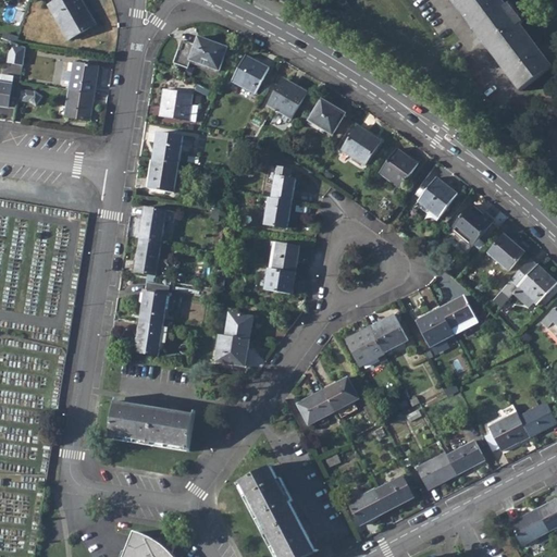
[(63,0),(50,8),(69,42),(97,27),(90,16),(87,19),(76,0),(63,0)]
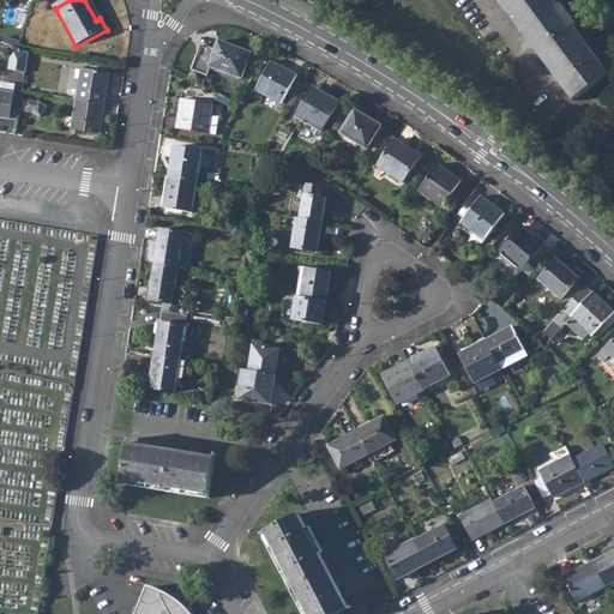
[(608,73),(599,60),(603,58),(613,71),(613,70),(613,52),(612,50),(608,53),(603,46),(595,53),(594,53),(573,26),(578,24),(578,23),(579,22),(575,16),(572,18),(572,17),(571,18),(561,5),(563,4),(558,6),(553,0),(500,0),(504,5),(504,6),(507,4),(527,30),(524,32),(525,32),(540,52),(539,53),(540,53),(542,50),(577,97),(573,100),(575,101),(611,73),(611,72),(608,73)]
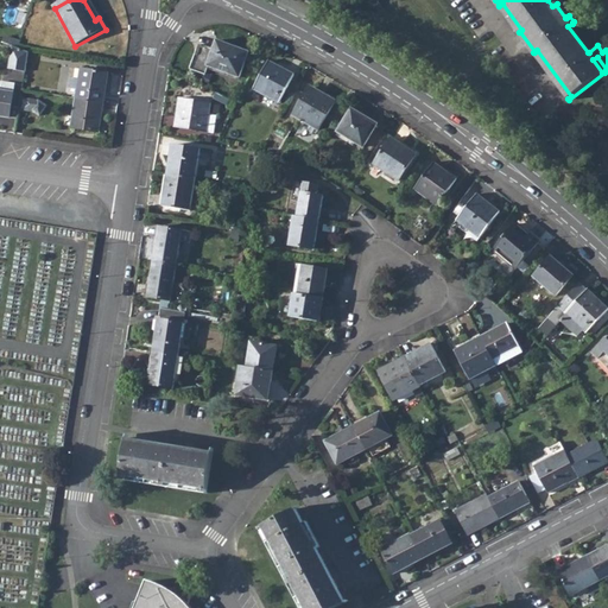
[(192,70),(208,75),(211,68),(242,80),(252,55),(221,43),(217,51),(202,45),(192,70)]
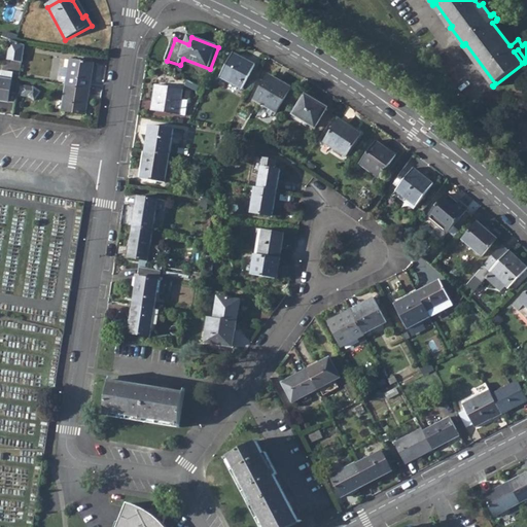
[(5,59),(21,61),(23,45),(14,41),(8,39),(5,59)]
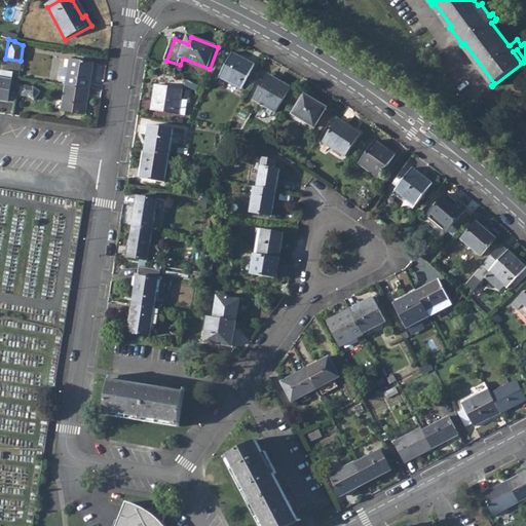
[(222,79),(243,89),(256,66),(234,54),(222,79)]
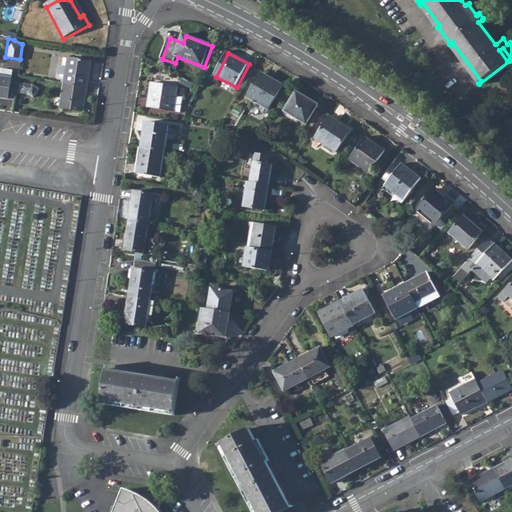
[(63,84),(85,88),(88,63),(66,60),(65,69),(58,68),(57,77),(64,78),(63,84)]
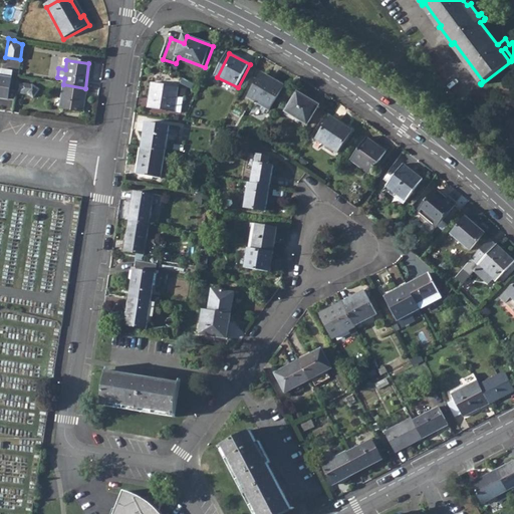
[(248,97),(269,110),(284,84),(261,72),(248,97)]
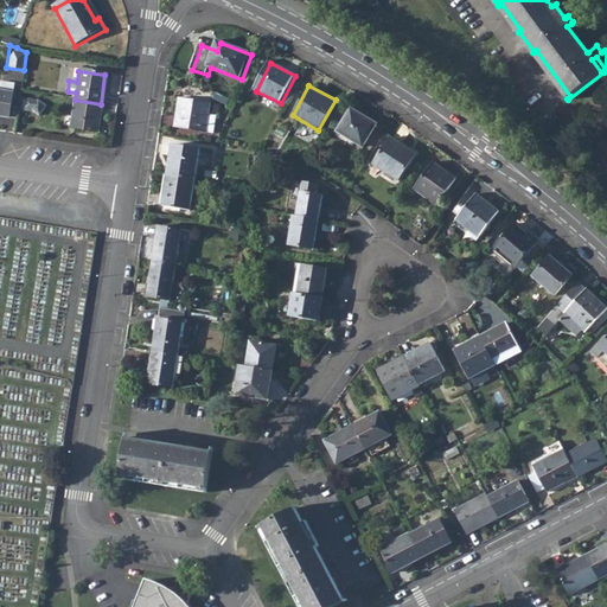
[(0,116),(7,119),(11,93),(0,90),(0,116)]
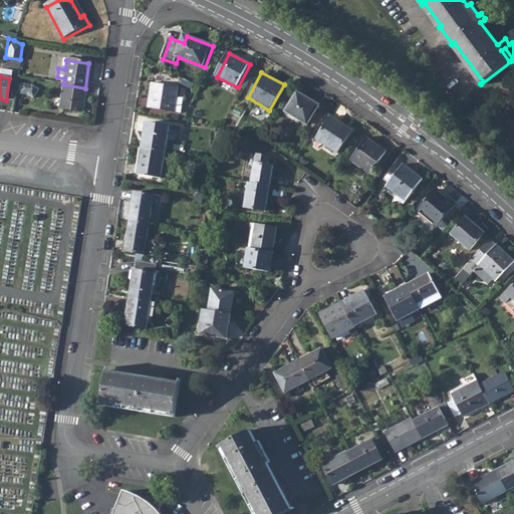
[(148,108),(175,112),(179,87),(152,83),(148,108)]
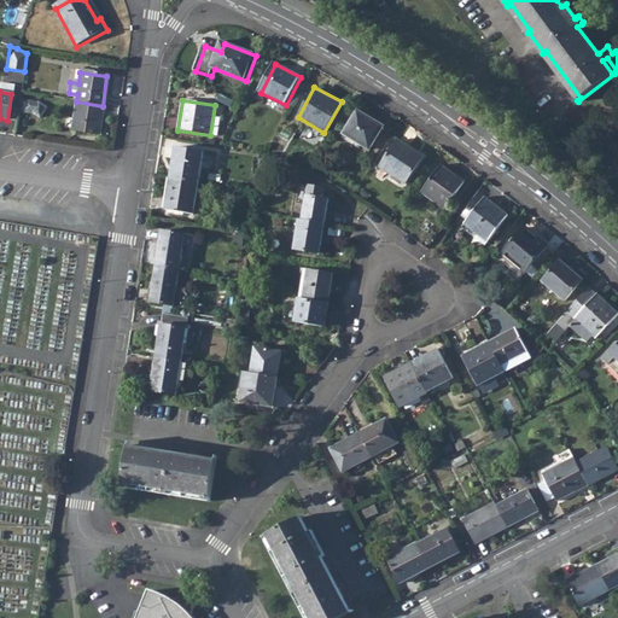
[(76,101),(71,132),(98,135),(103,106),(76,101)]
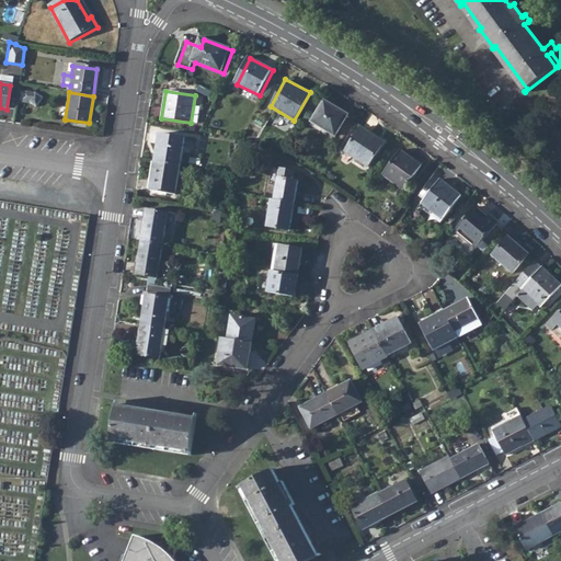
[(312,121),(335,136),(347,117),(324,102),(312,121)]
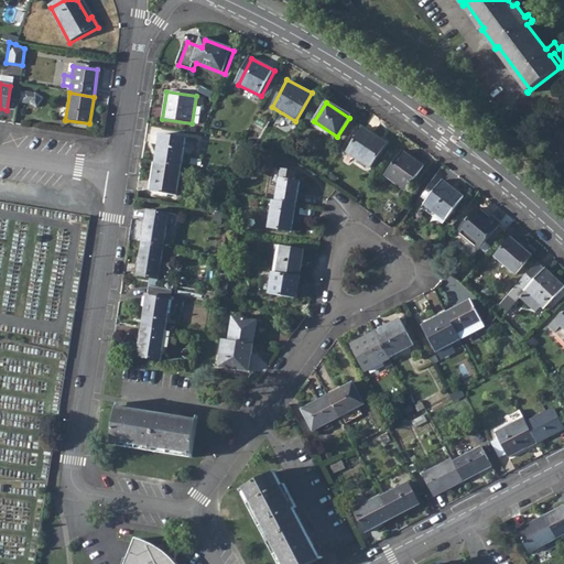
[(346,151),(369,166),(384,142),(361,128),(346,151)]
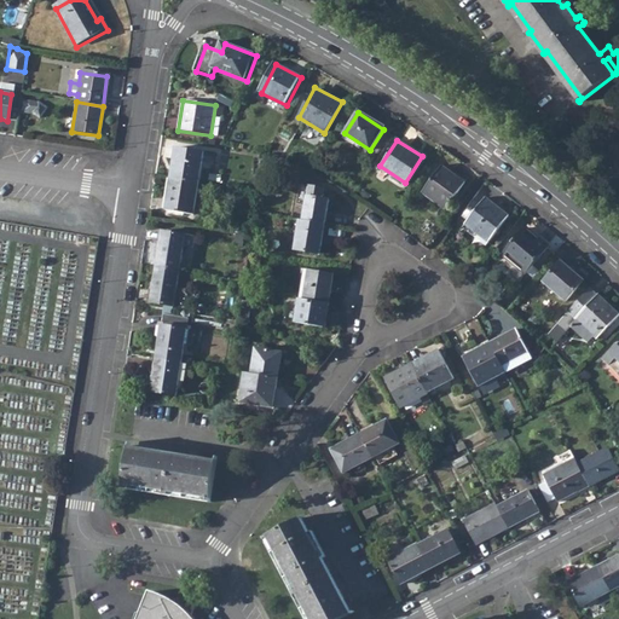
[(171,178),(200,183),(203,155),(175,150),(171,178)]
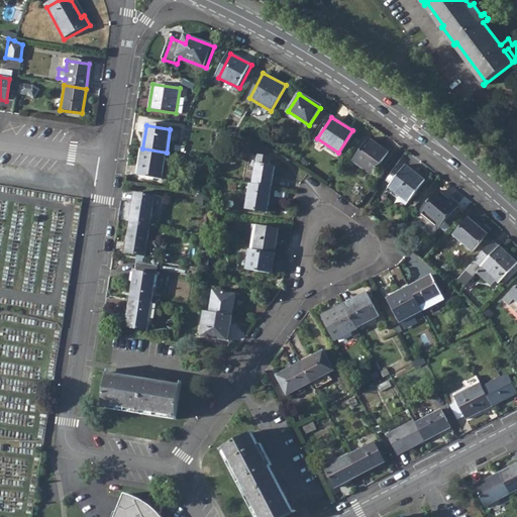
[(350,161),(370,174),(386,151),(366,138),(350,161)]
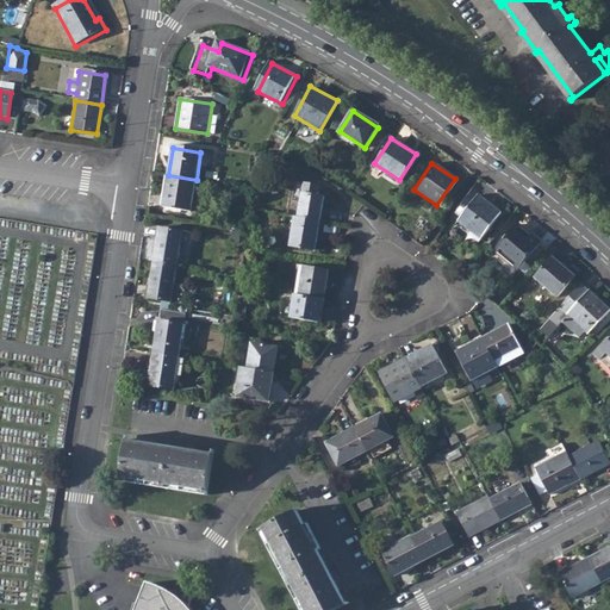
[(168,175),(163,209),(191,213),(197,180),(168,175)]
